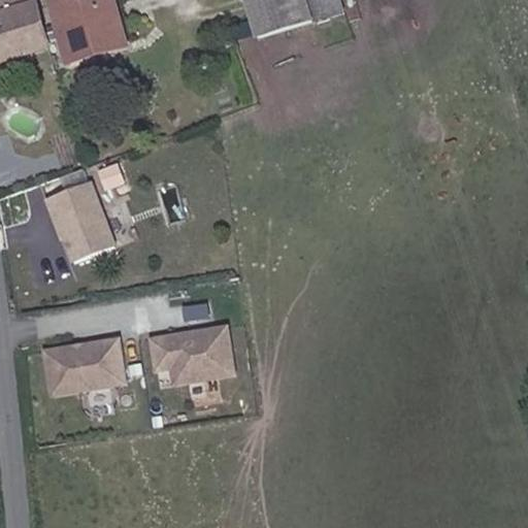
[(0,0),(0,61),(48,45),(33,0),(0,0)]
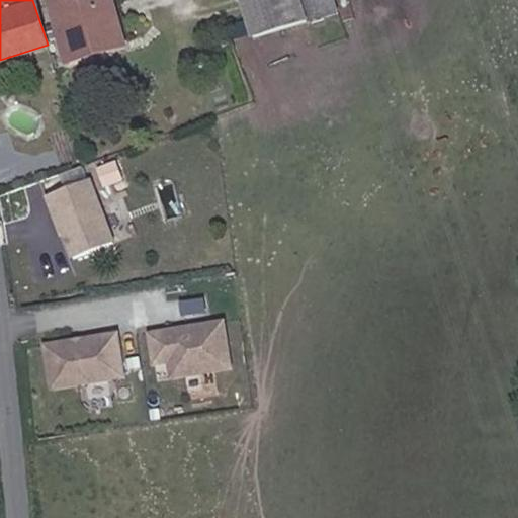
[(92,38),(123,27),(113,0),(50,0),(65,40),(90,32),(92,38)]
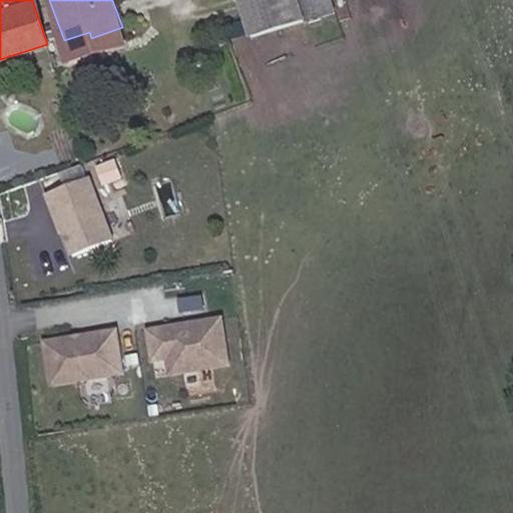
[(242,0),(250,26),(336,3),(335,0),(242,0)]
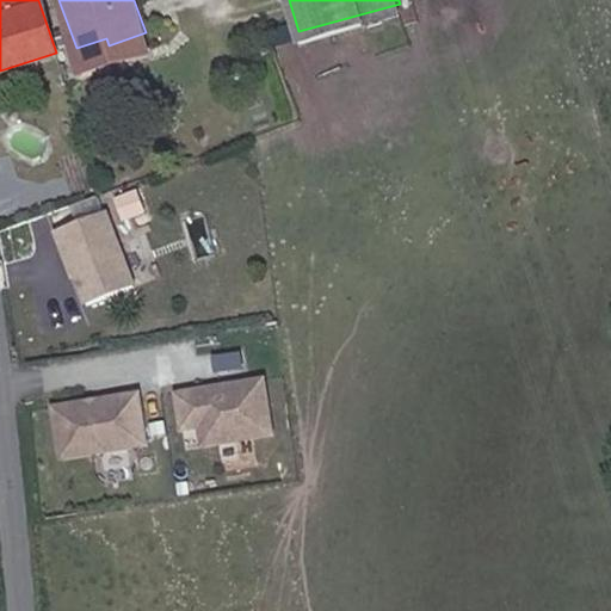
[(92,50),(93,73),(152,53),(146,32),(109,45),(92,50)]
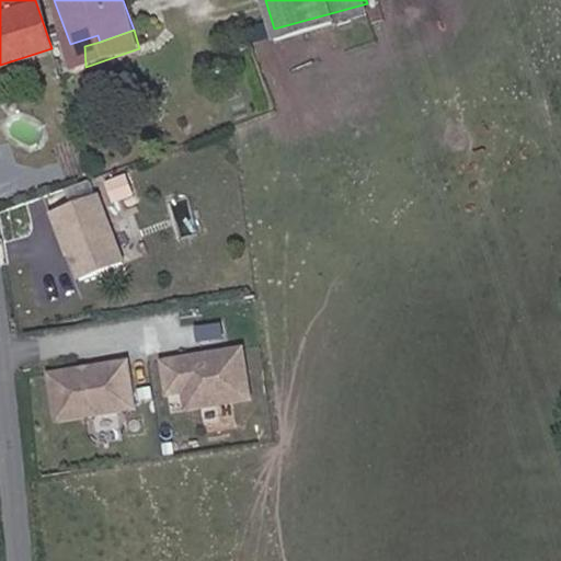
[(79,68),(86,67),(84,46),(100,42),(98,35),(70,44),(79,68)]
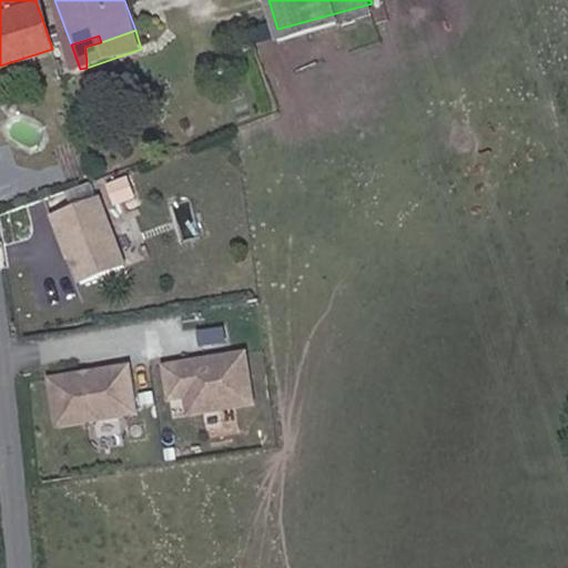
[(125,266),(100,196),(50,214),(77,284),(125,266)]
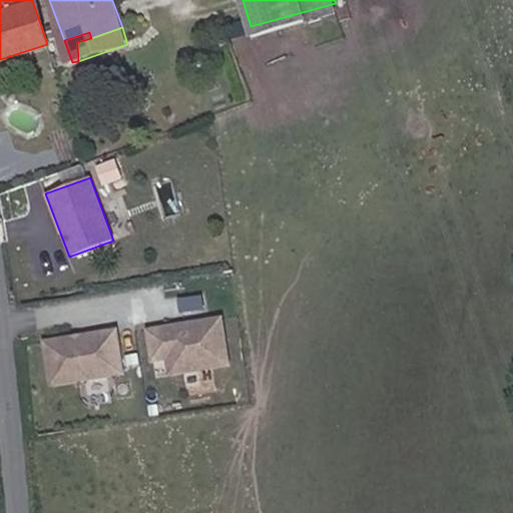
[(223,317),(143,331),(152,380),(232,365),(223,317)]
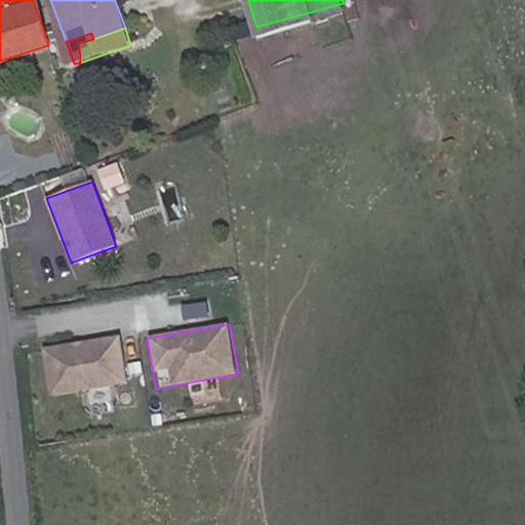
[(118,336),(41,349),(48,395),(125,382),(118,336)]
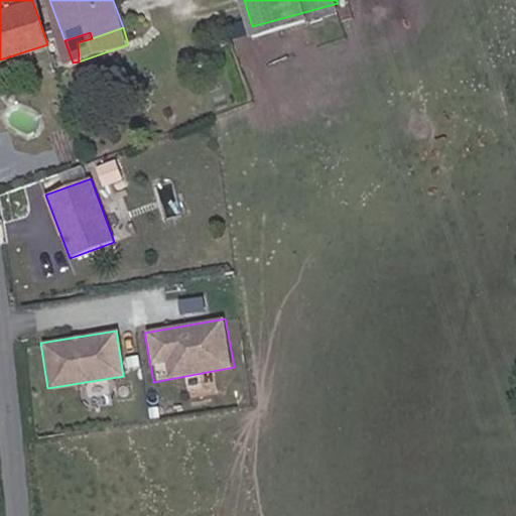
All buildings are outlined.
